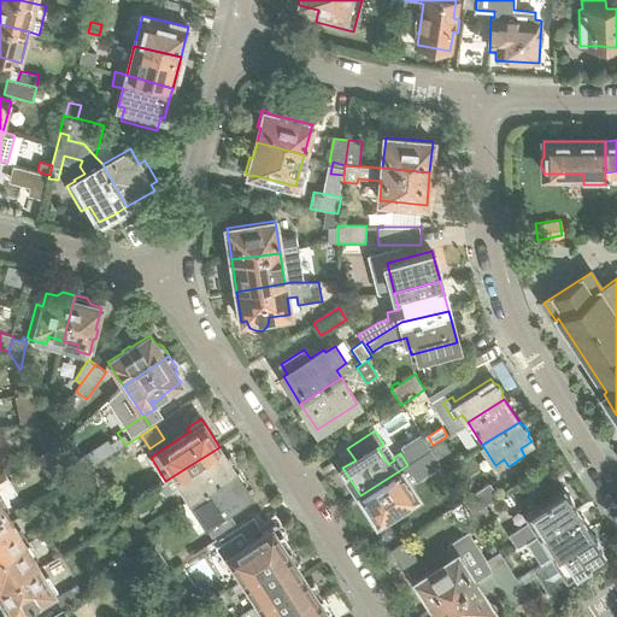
[(423,456),(432,450),(430,446),(424,439),(416,445),(423,456)]
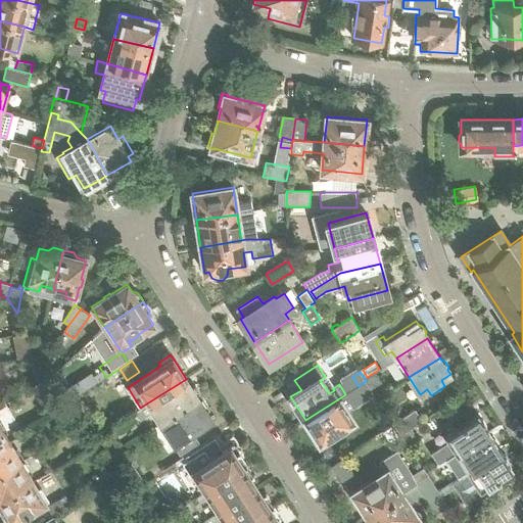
[(382,383),(375,372),(367,377),(365,378),(366,381),(371,388),(372,389),(382,383)]
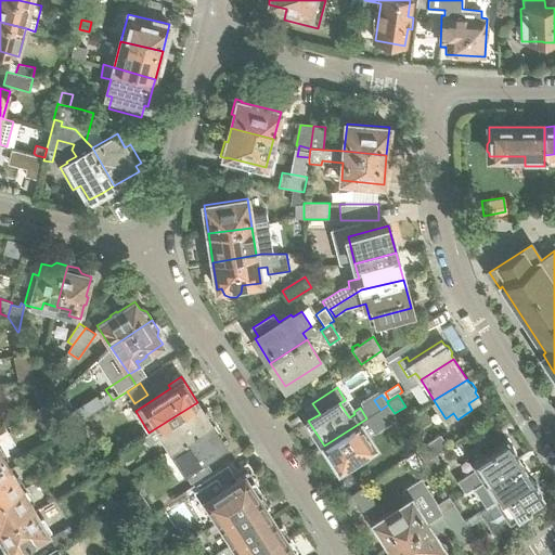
[(171,451),(216,422),(207,409),(204,411),(197,402),(149,433),(143,436),(150,444),(163,436),(171,451)]
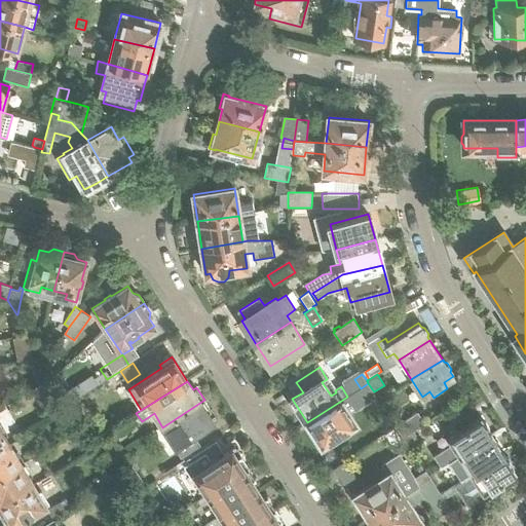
[(373,390),(368,383),(361,388),(366,396),(373,390)]
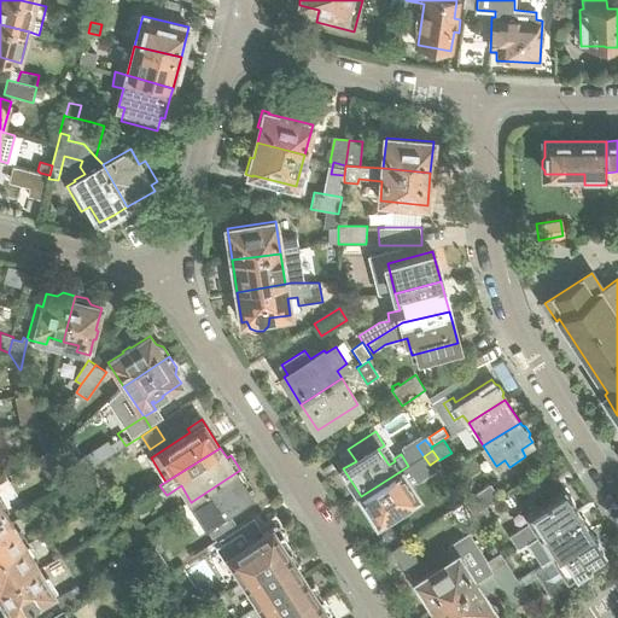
[(228,511),(251,495),(244,485),(248,483),(240,470),(191,502),(213,536),(235,522),(228,511)]
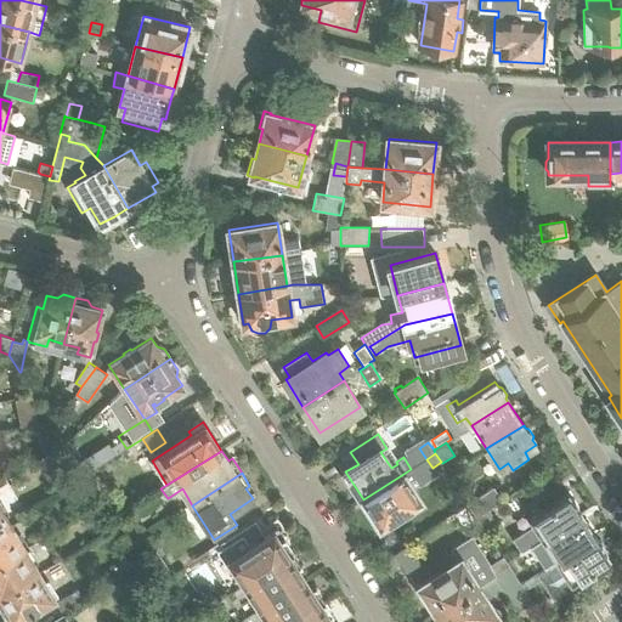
[(420,501),(403,474),(363,499),(380,526),(420,501)]
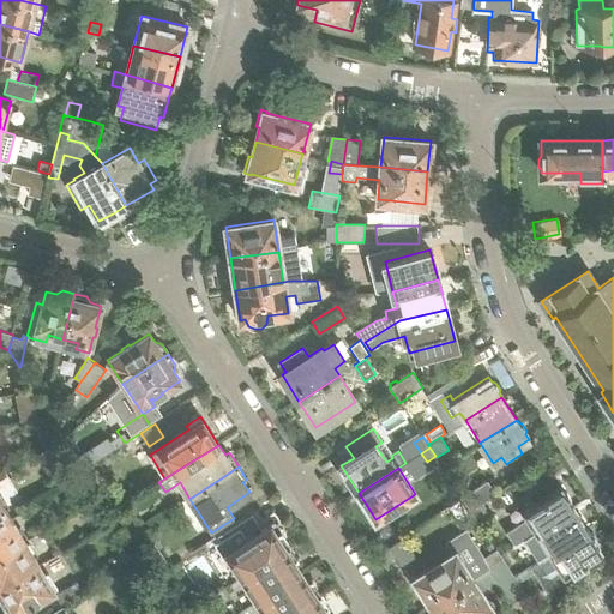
[(483,503),(497,494),(488,481),(462,497),(471,511),(483,503)]
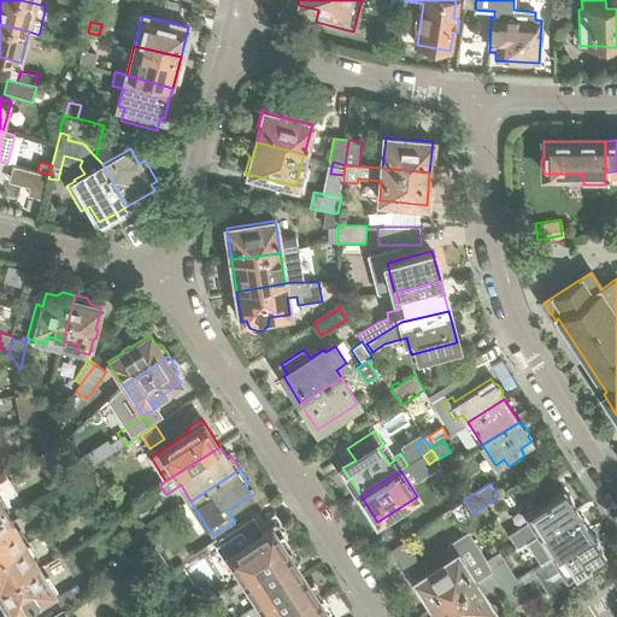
[(542,532),(576,510),(574,506),(574,503),(570,497),(566,495),(563,489),(526,515),(532,522),(511,535),(519,548),(542,532)]
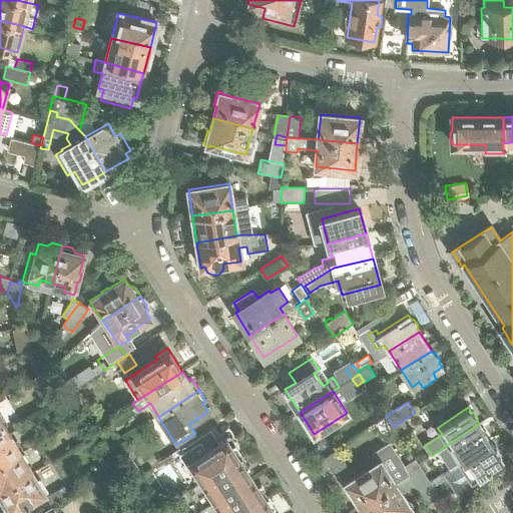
[(393,429),(386,418),(376,424),(384,435),(393,429)]
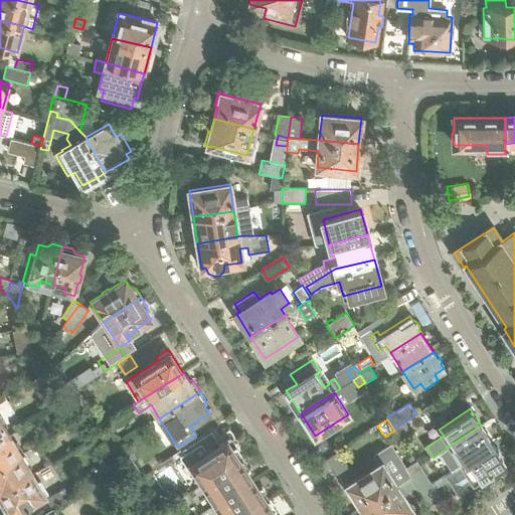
[(0,440),(8,435),(0,420),(0,440)]
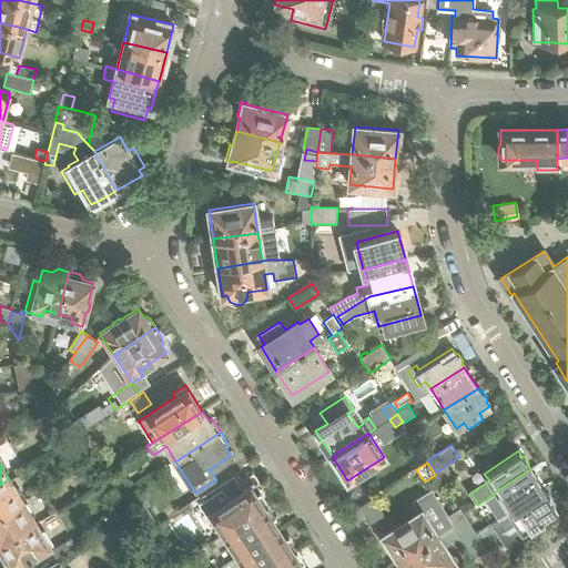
[(0,514),(22,501),(12,484),(36,470),(32,465),(9,479),(0,485),(0,514)]
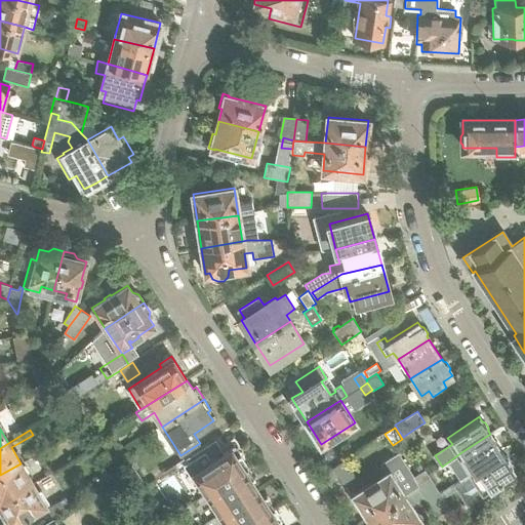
[(418,439),(413,430),(403,437),(408,446),(418,439)]
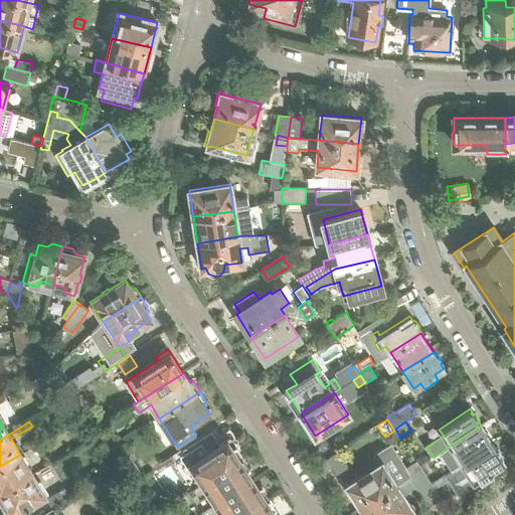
[(112,435),(107,425),(95,433),(100,442),(112,435)]
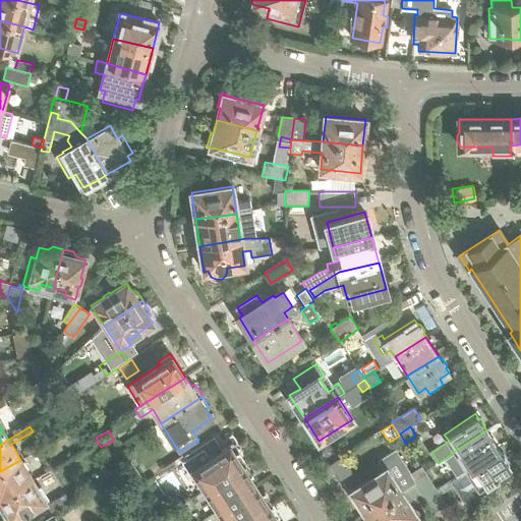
[(470,468),(499,450),(486,430),(458,449),(470,468)]
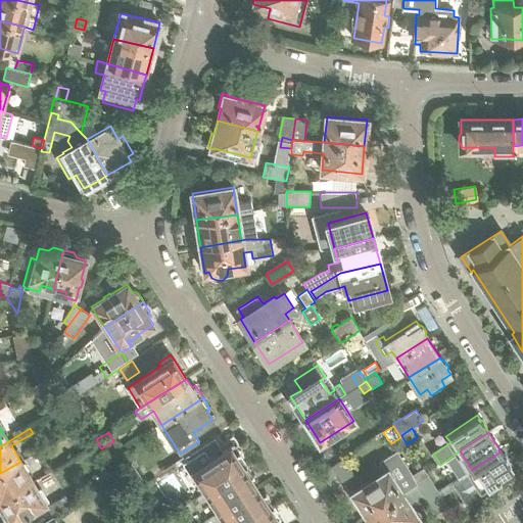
[(206,491),(246,466),(239,454),(236,456),(231,447),(203,465),(195,452),(185,458),(184,457),(165,469),(170,474),(187,463),(206,491)]
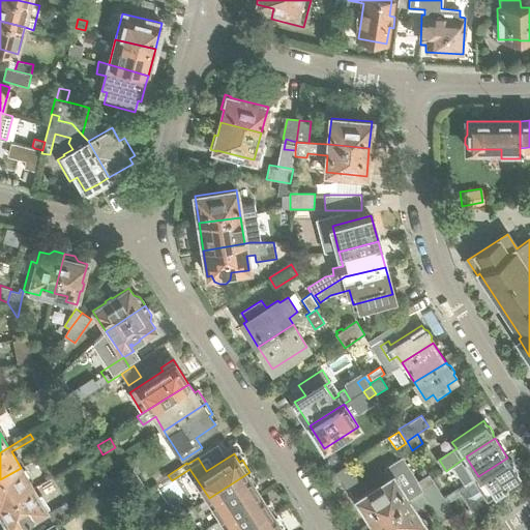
[(498,489),(519,474),(516,470),(516,467),(512,462),(509,461),(507,458),(478,476),(459,489),(443,499),(445,503),(448,507),(460,501),(458,497),(463,493),(473,508),(499,491),(498,489)]
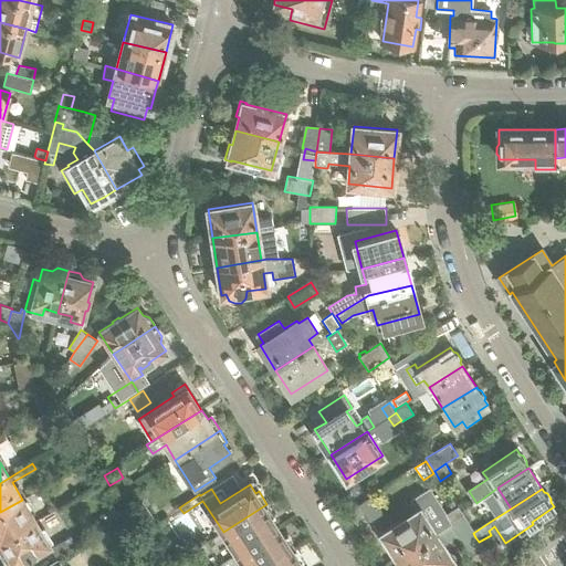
[(0,543),(35,522),(22,500),(0,512),(0,543)]
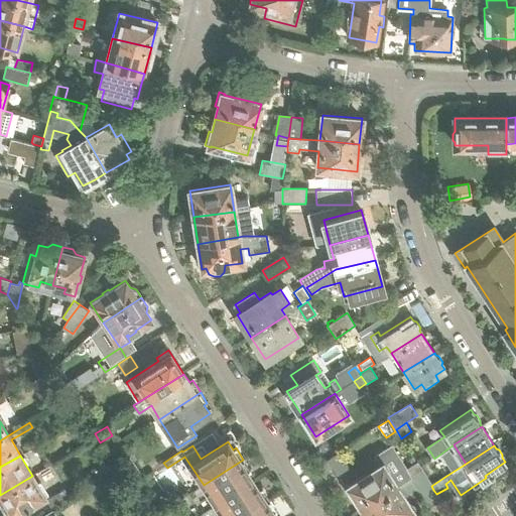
[(142,474),(130,456),(118,464),(130,482),(142,474)]
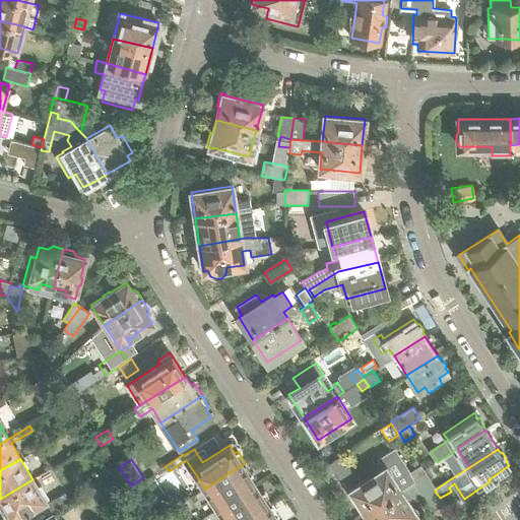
[(399,491),(394,482),(404,476),(394,462),(352,489),(352,488),(347,491),(355,504),(358,502),(365,512),(399,491)]
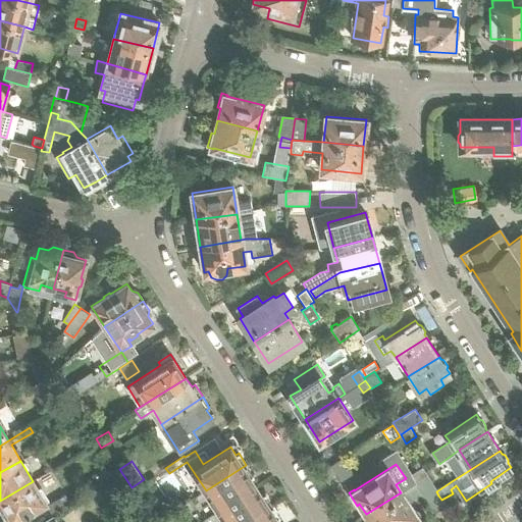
[(53,469),(50,465),(43,469),(46,473),(53,469)]
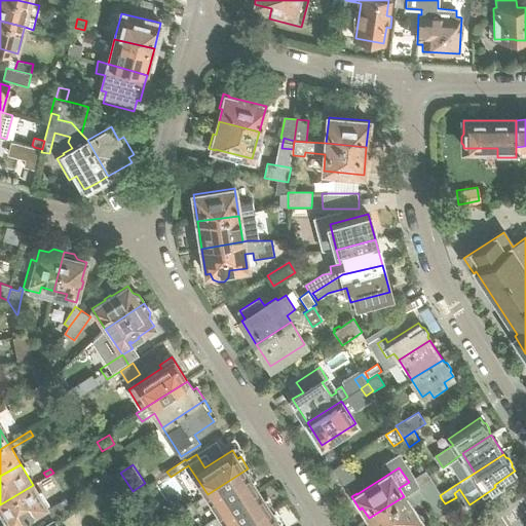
[(208,525),(258,491),(253,482),(256,480),(248,468),(208,494),(220,514),(215,517),(213,514),(204,519),(208,525)]
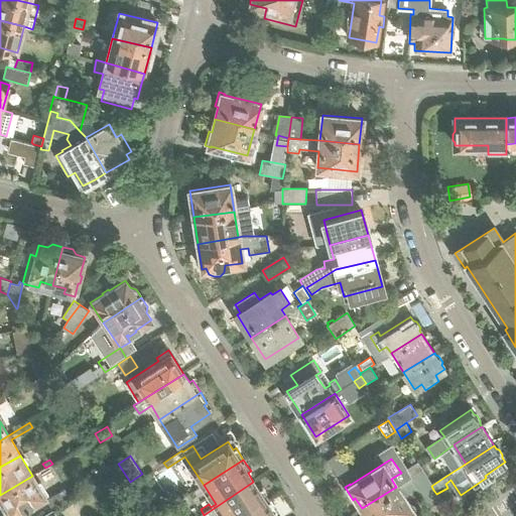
[(410,478),(421,471),(417,464),(405,472),(410,478)]
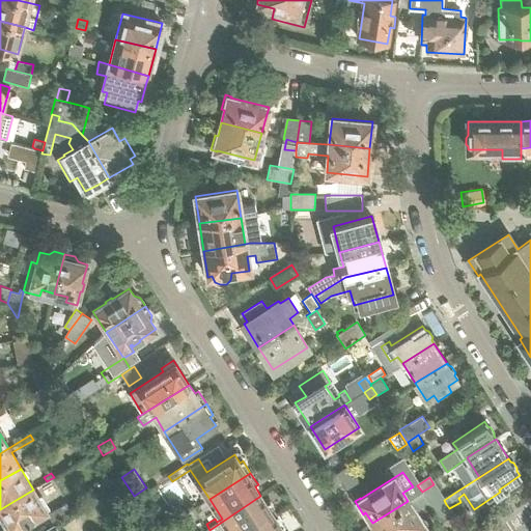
[(412,530),(423,524),(415,511),(429,502),(442,521),(453,514),(449,508),(446,504),(444,500),(441,495),(434,484),(422,492),(408,501),(372,523),(378,530),(412,530)]
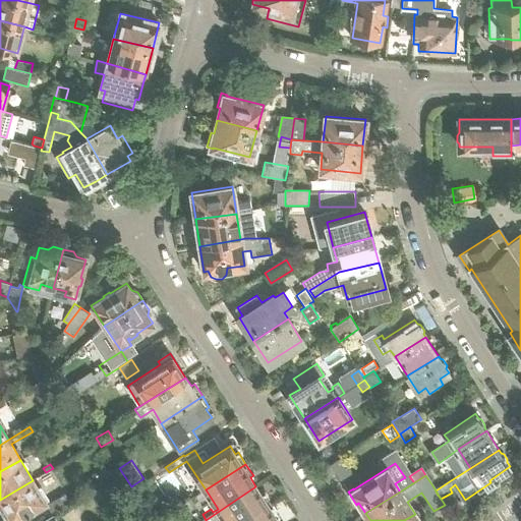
[(436,490),(451,480),(447,476),(432,485),(436,490)]
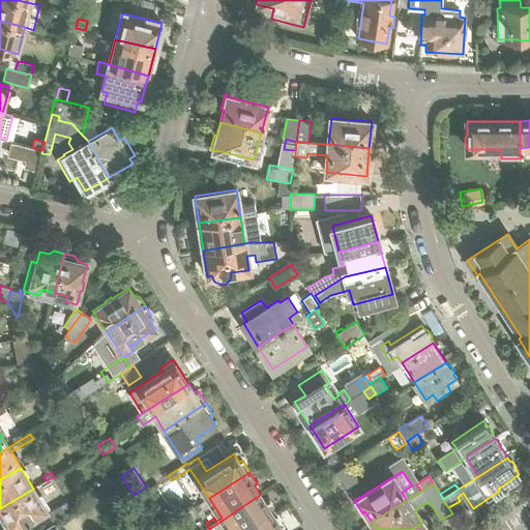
[(46,510),(33,489),(0,508),(0,512),(3,519),(3,522),(6,527),(9,529),(10,529),(21,525),(46,510)]
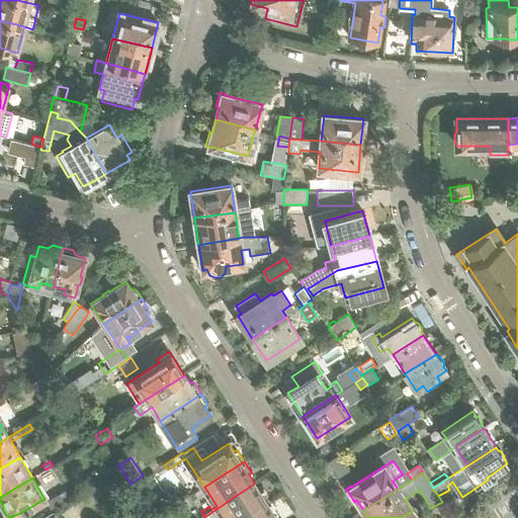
[(224,517),(246,517),(271,502),(263,490),(260,492),(254,484),(204,517),(210,517),(214,516),(217,517),(219,517),(223,516),(224,517)]
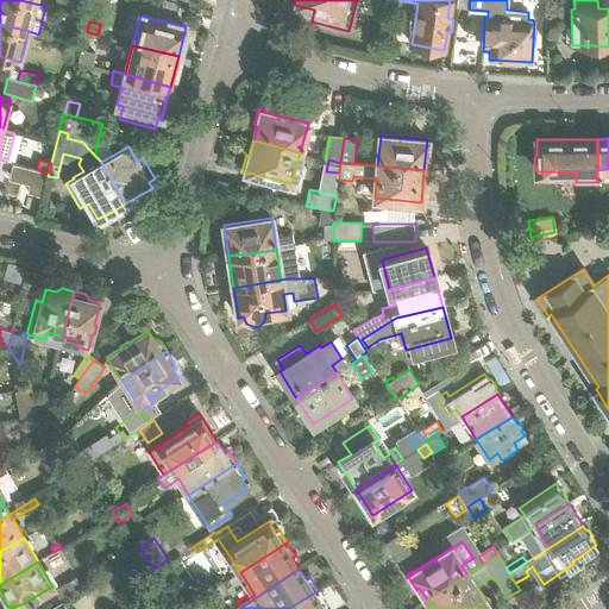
[(62,601),(85,588),(77,576),(55,590),(62,601)]
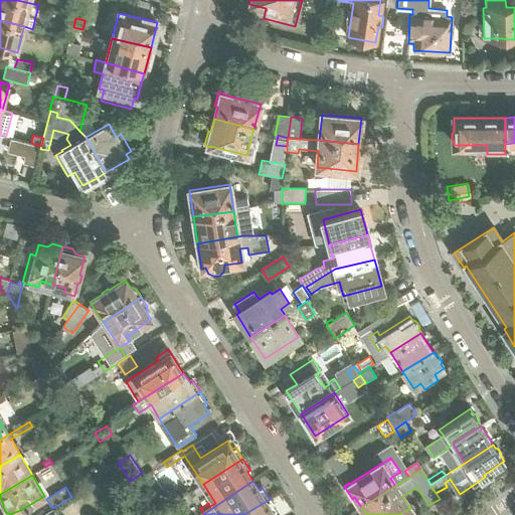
[(275,514),(273,512),(277,510),(270,499),(244,514),(275,514)]
